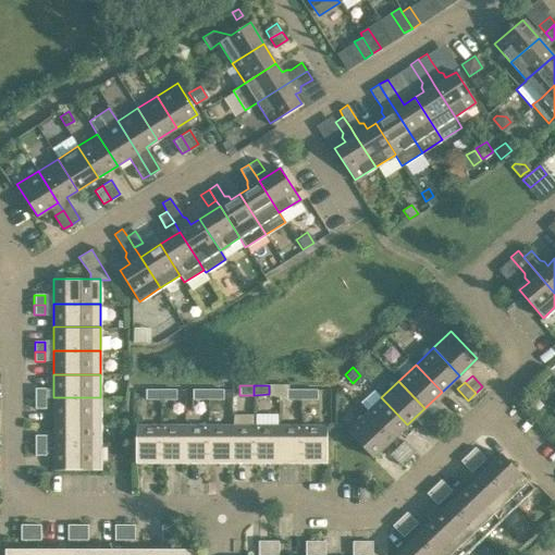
[(286,399),(301,399),(301,387),(286,387),(286,399)]
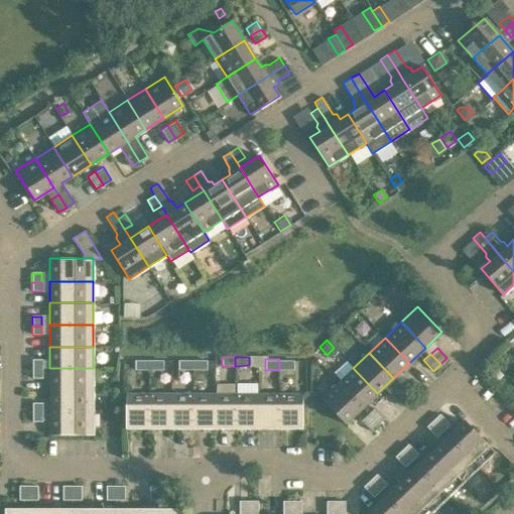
[(279,359),(279,370),(292,370),(292,359),(279,359)]
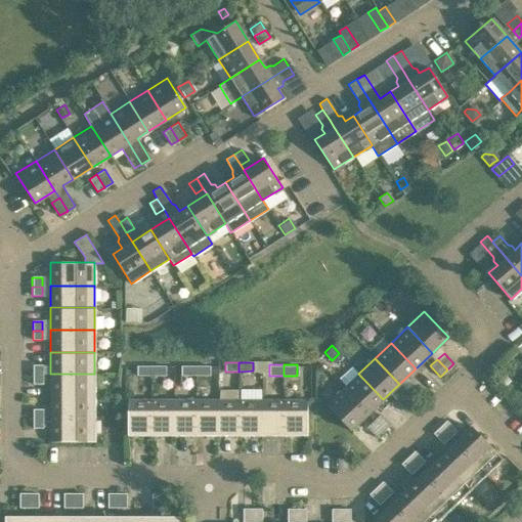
[(42,365),(33,365),(33,375),(42,375),(42,365)]
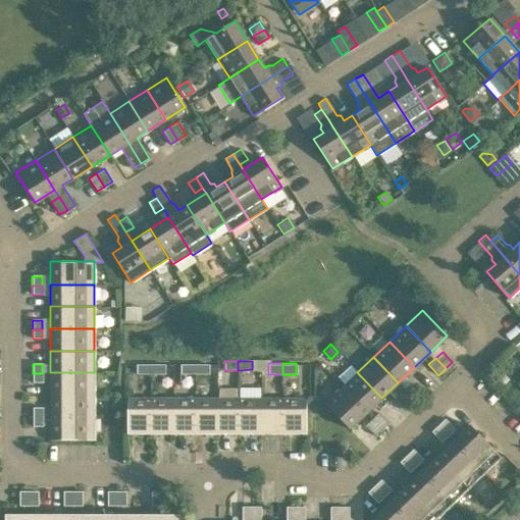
[(150,374),(150,365),(136,365),(136,374),(150,374)]
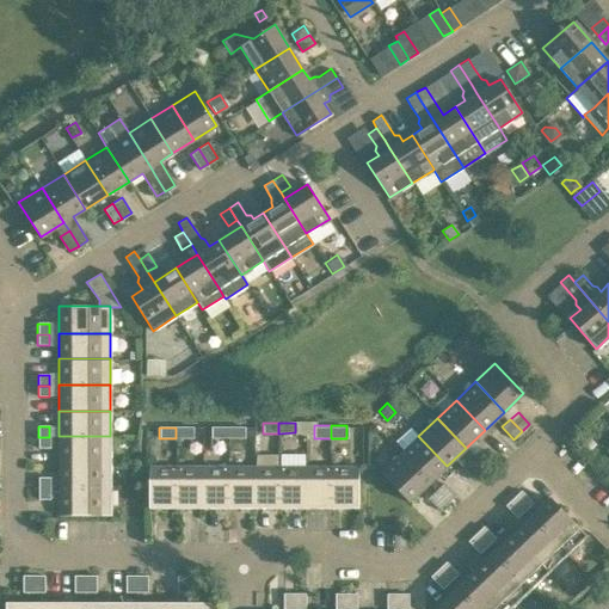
[(192,428),(176,428),(176,438),(192,438),(192,428)]
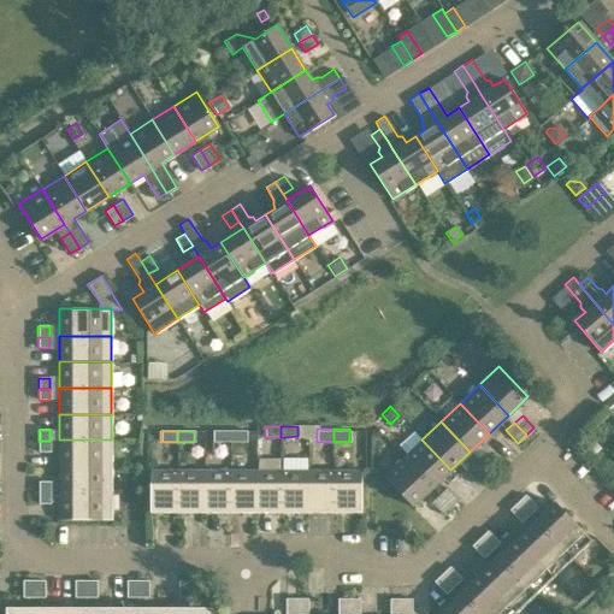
[(229,442),(229,431),(212,431),(212,442),(229,442)]
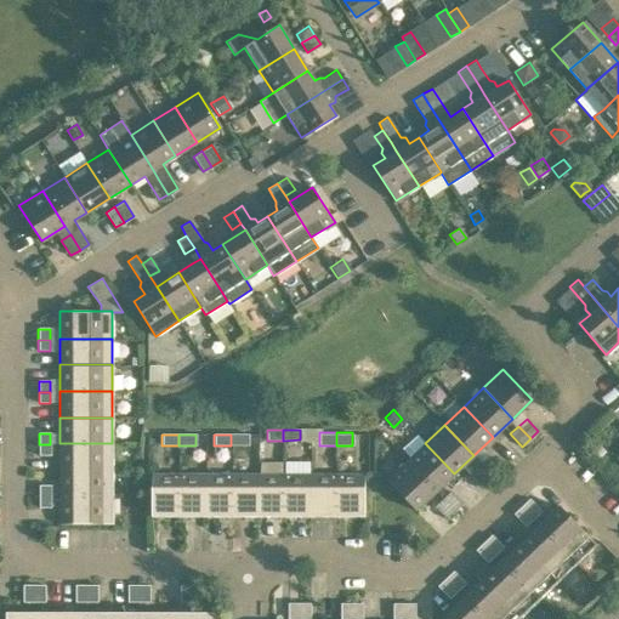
[(248,435),(231,435),(231,446),(248,446),(248,435)]
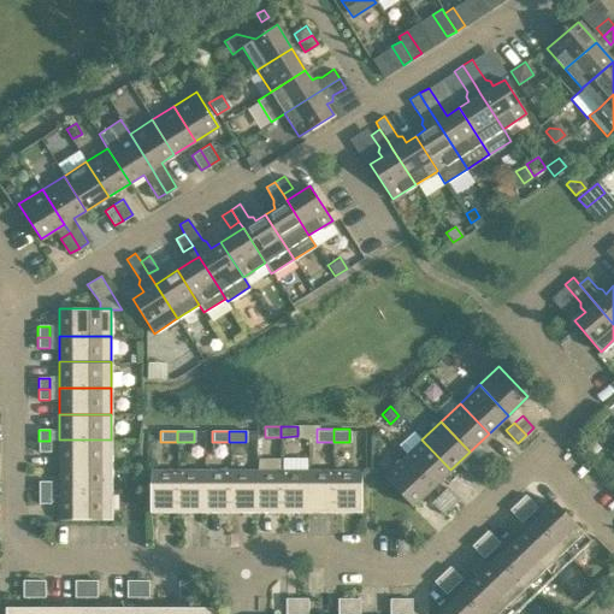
[(590,438),(583,444),(592,455),(600,449),(590,438)]
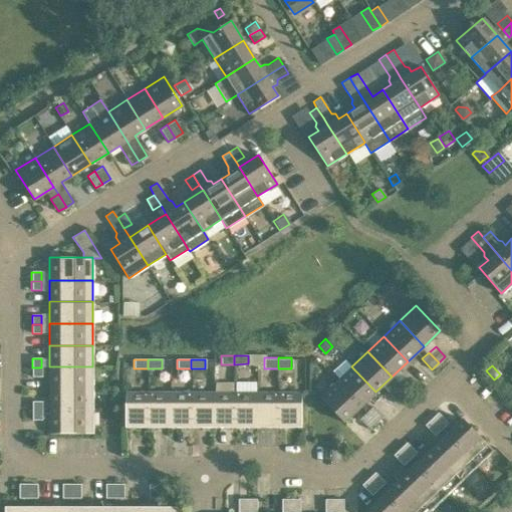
[(49,366),(49,389),(92,389),(92,366),(49,366)]
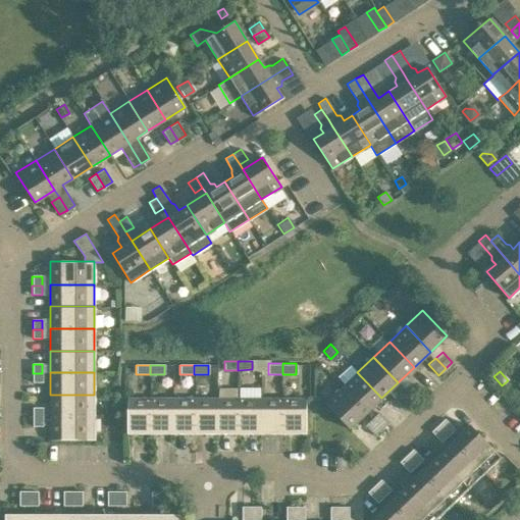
[(357,372),(341,387),(365,413),(381,398),(357,372)]
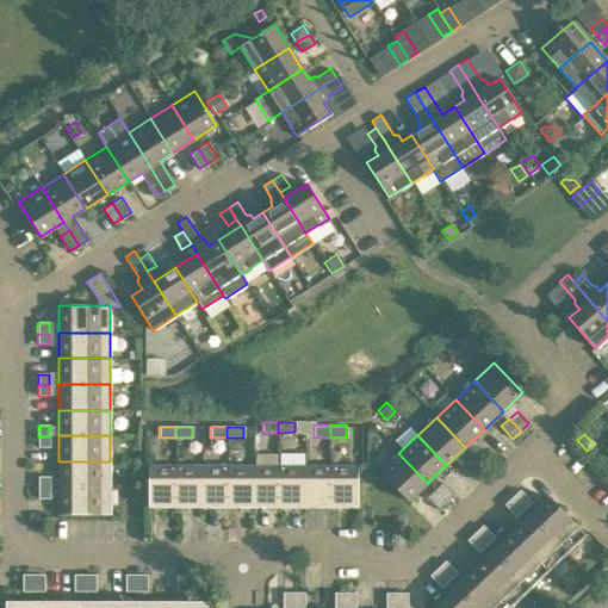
[(49,436),(38,436),(38,447),(49,447),(49,436)]
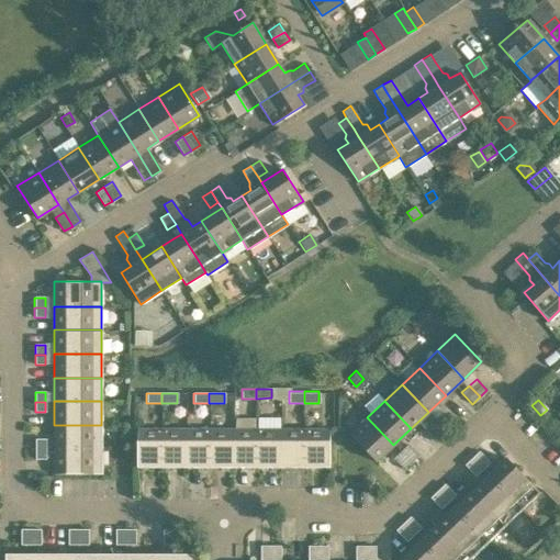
[(441,412),(434,418),(445,429),(452,423),(441,412)]
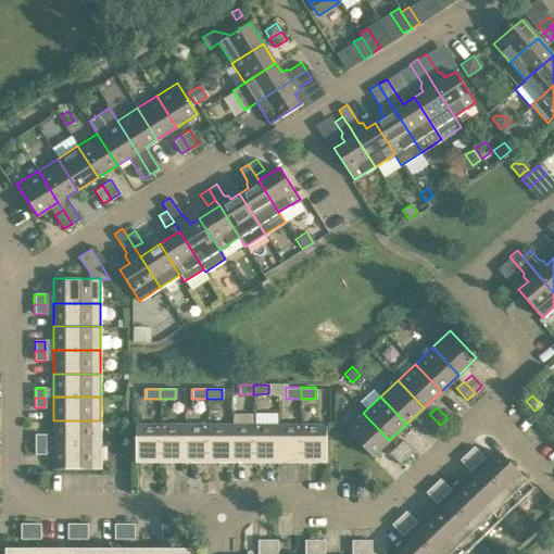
[(363,413),(345,429),(372,456),(389,440),(363,413)]
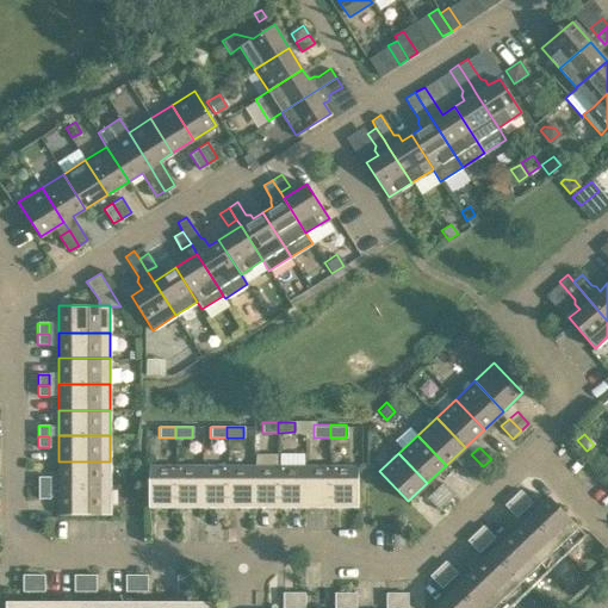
[(483,466),(471,454),(464,461),(475,473),(483,466)]
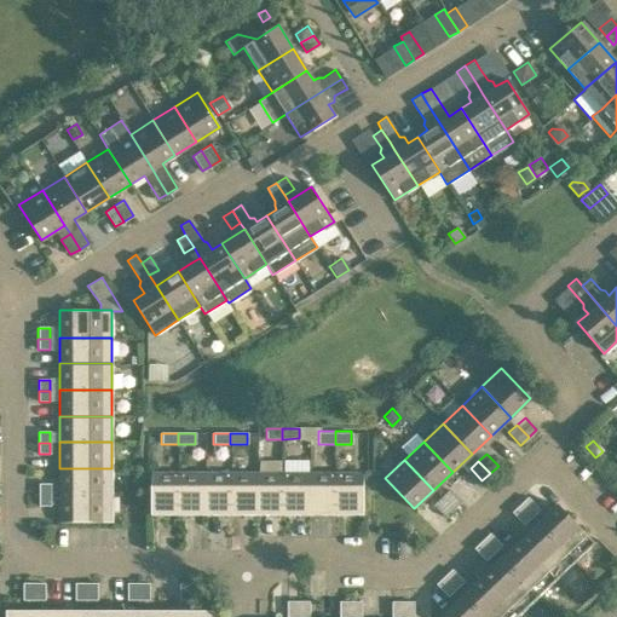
[(59,468),(59,494),(111,494),(111,468),(59,468)]
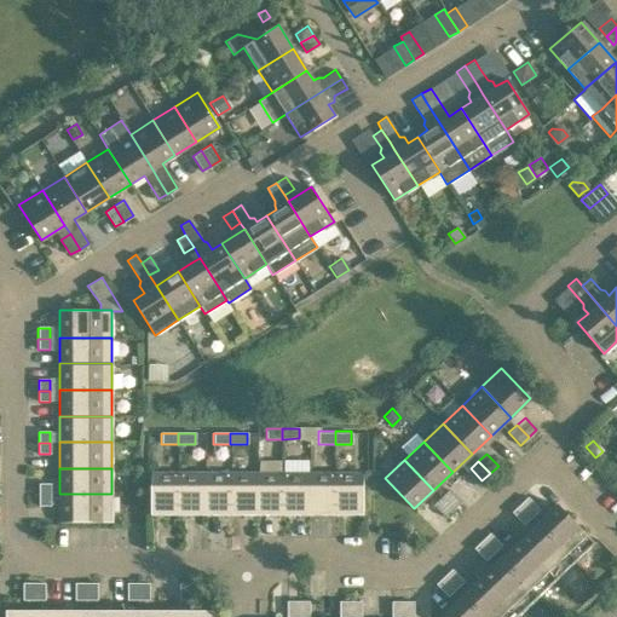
[(230,472),(203,473),(203,514),(230,514),(230,472)]
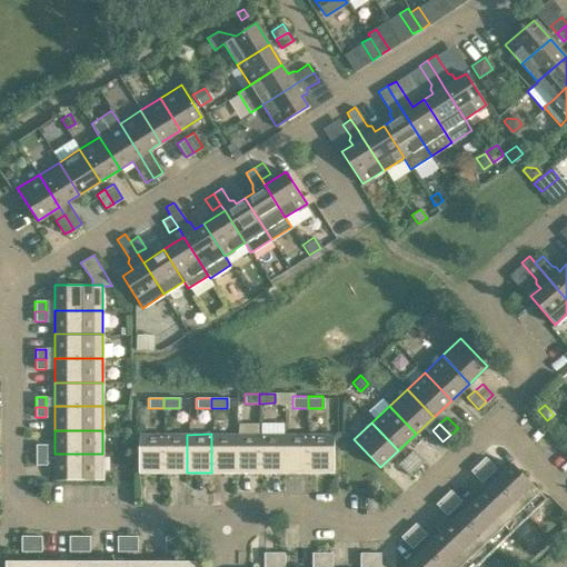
[(236,434),(211,434),(211,473),(236,473),(236,434)]
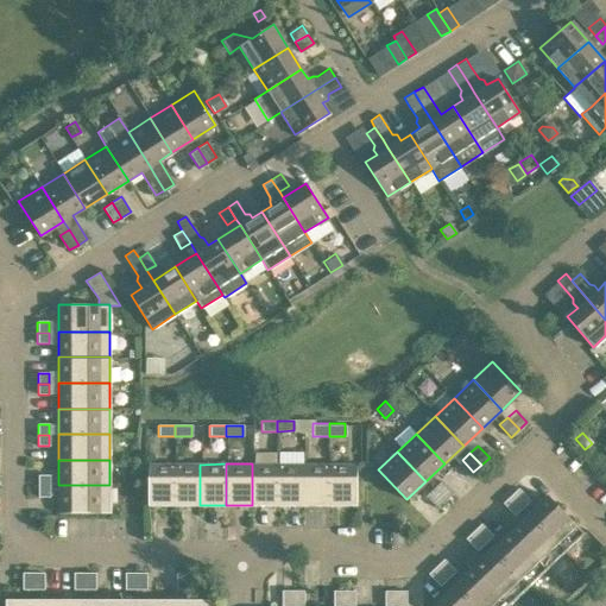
[(278,464),(252,464),(252,505),(278,505),(278,464)]
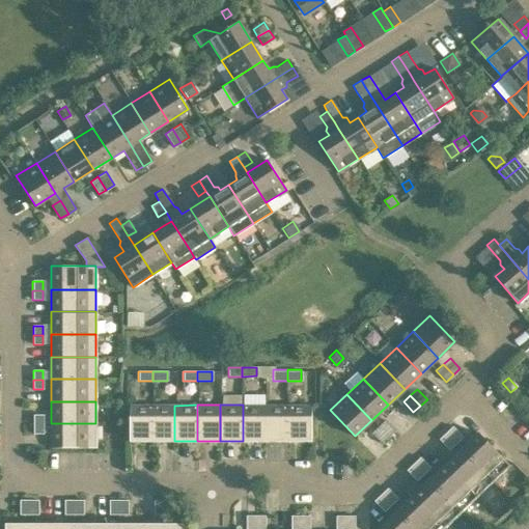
[(265,405),(243,405),(243,441),(265,441),(265,405)]
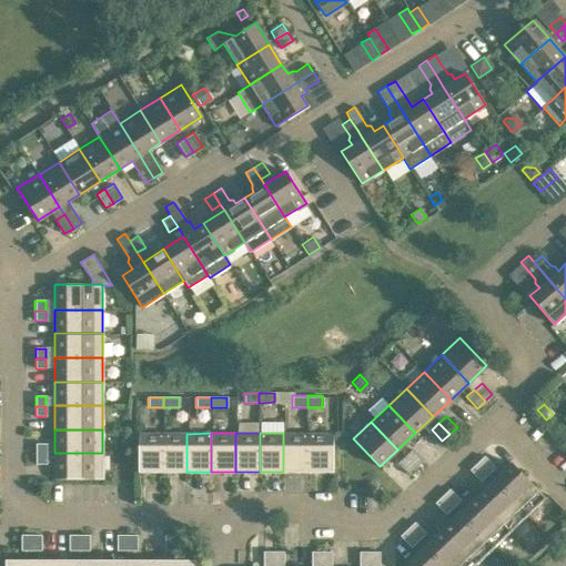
[(307,433),(283,433),(283,472),(307,472),(307,433)]
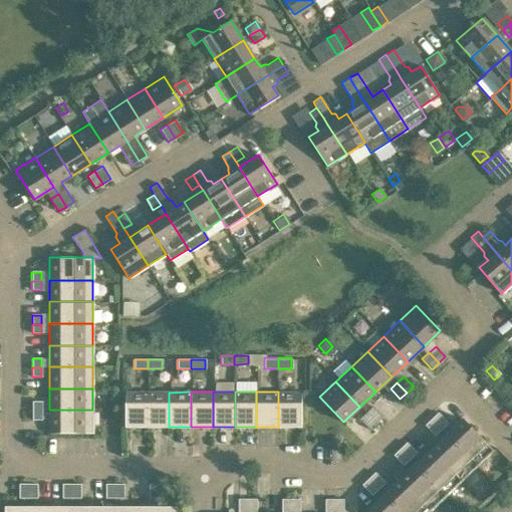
[(300,392),(278,392),(278,427),(300,427),(300,392)]
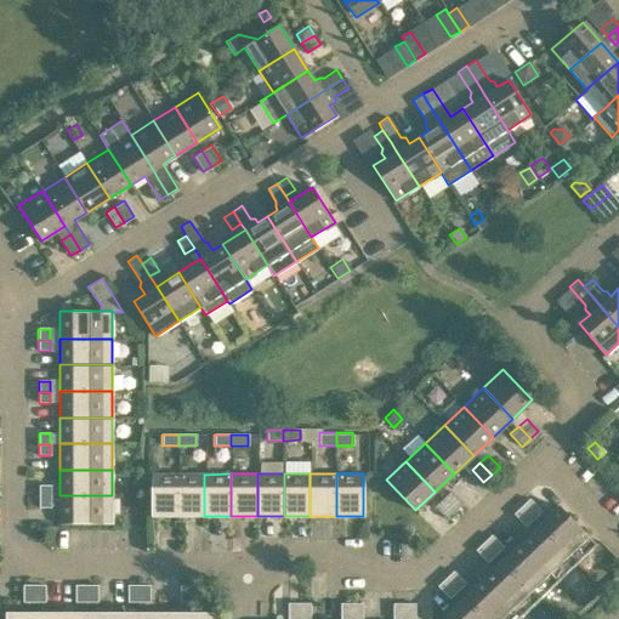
[(177,516),(177,475),(151,475),(151,516),(177,516)]
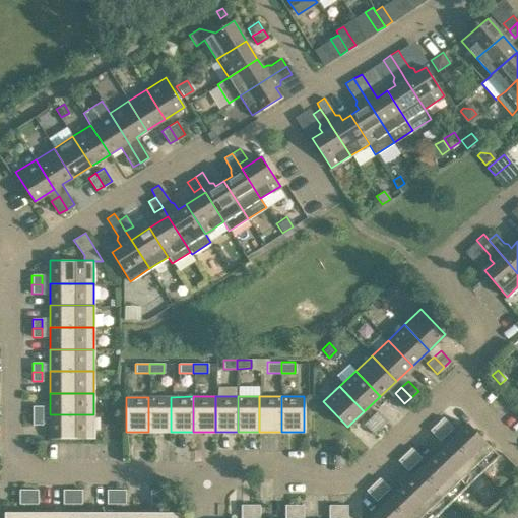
[(171,397),(148,397),(148,432),(171,432),(171,397)]
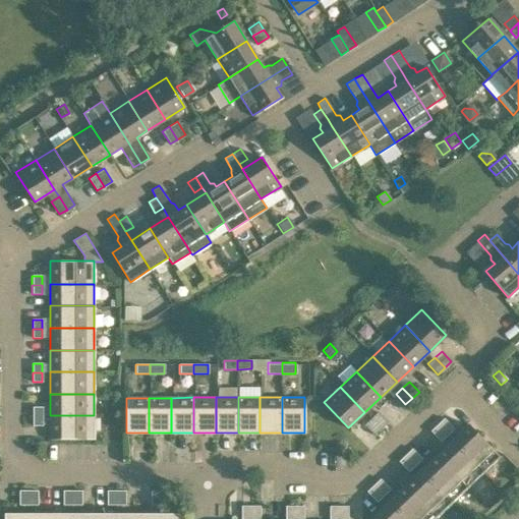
[(33,411),(33,420),(42,420),(42,411),(33,411)]
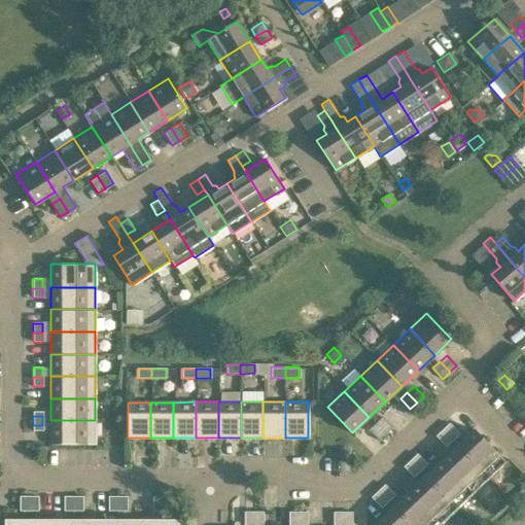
[(382,416),(375,422),(385,433),(391,426),(382,416)]
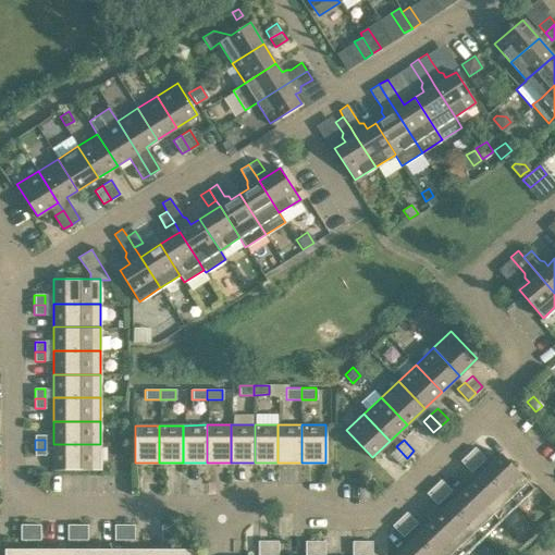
[(100,444),(53,444),(53,469),(100,469),(100,444)]
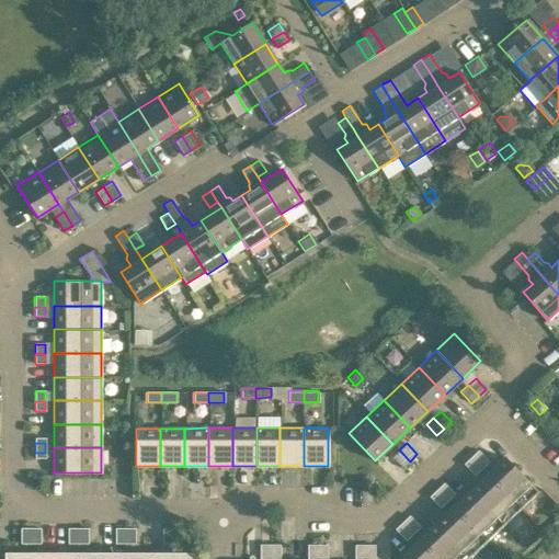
[(410,461),(399,449),(391,457),(402,468),(410,461)]
